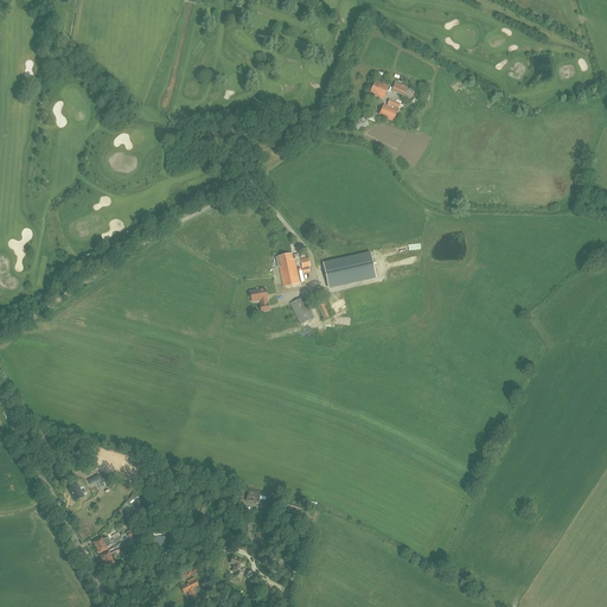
[(376,81),(370,94),(383,100),(389,85),(376,81)]
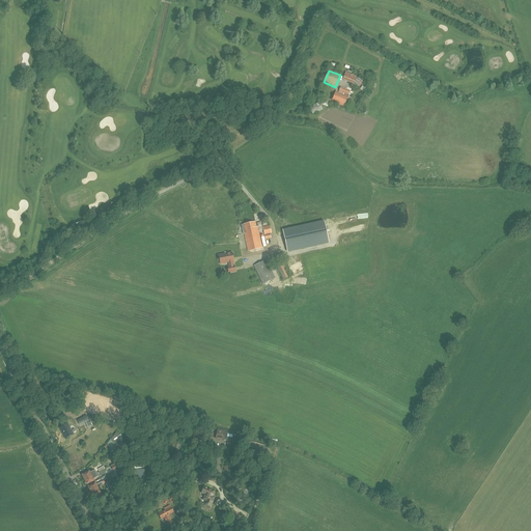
[(342,80),(353,84),(352,85),(355,88),(357,90),(362,82),(357,78),(355,80),(357,76),(346,72),(342,80)]
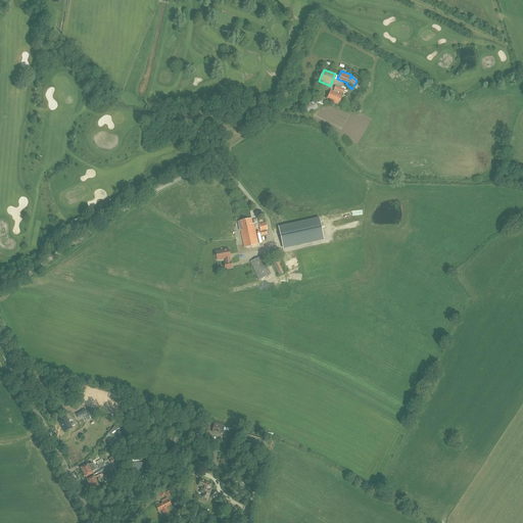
[(333,102),(339,105),(340,104),(339,104),(343,94),(345,95),(347,91),(345,90),(345,89),(335,85),(333,91),(331,90),(326,100),(326,101),(332,104),(333,102)]
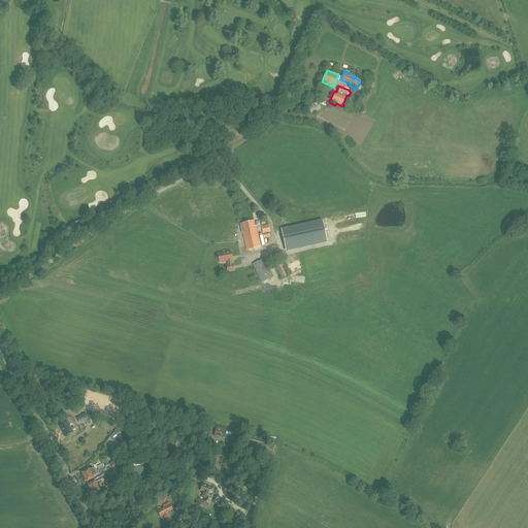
[(323,97),(320,103),(327,106),(329,99),(323,97)]
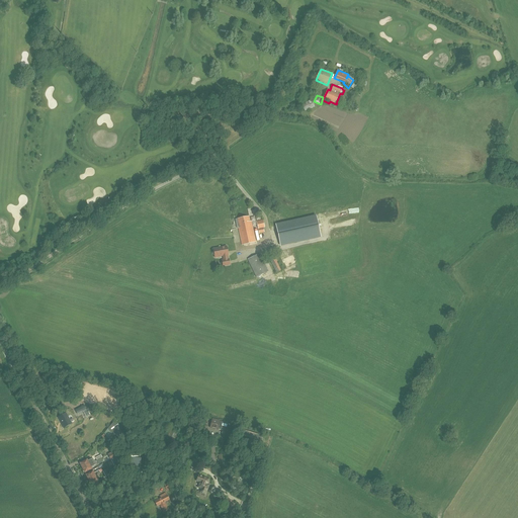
[(301,105),(305,111),(315,106),(312,100),(301,105)]
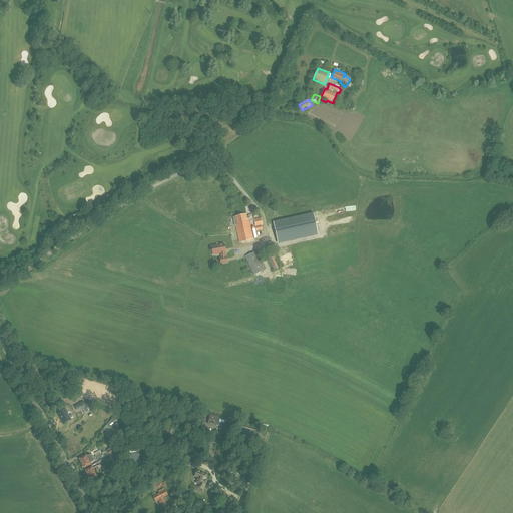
[(213,117),(215,122),(224,117),(221,113),(213,117)]
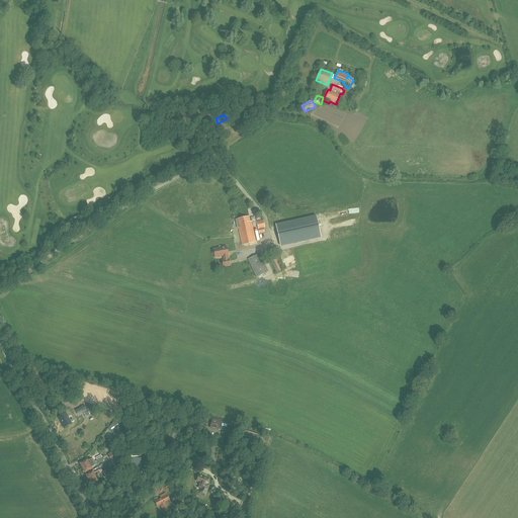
[(203,121),(213,135),(214,136),(219,144),(225,140),(220,133),(208,117),(203,121)]
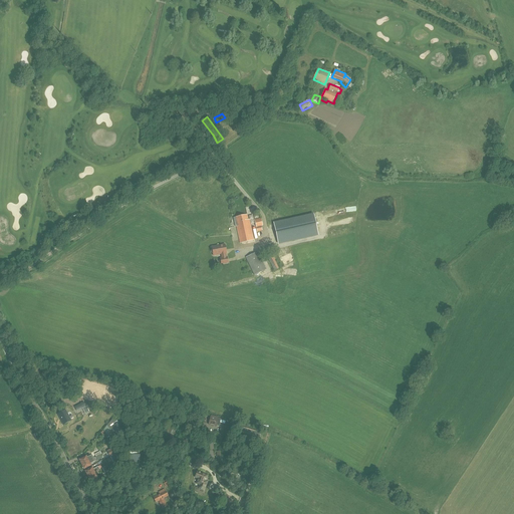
[(314,214),(274,223),(279,243),(286,241),(318,234),(314,214)]
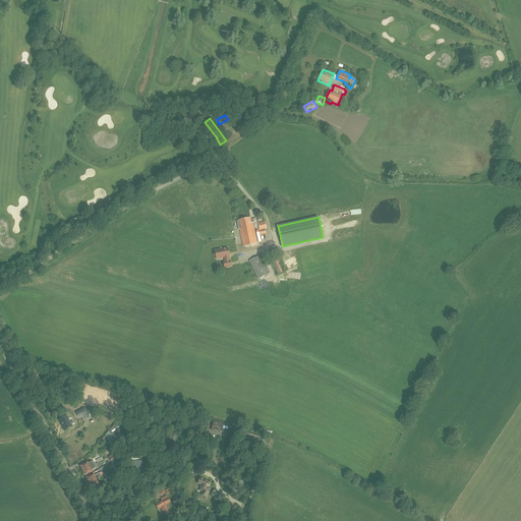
[(251,223),(250,218),(237,221),(239,229),(240,229),(243,246),(257,243),(252,223),(251,223)]
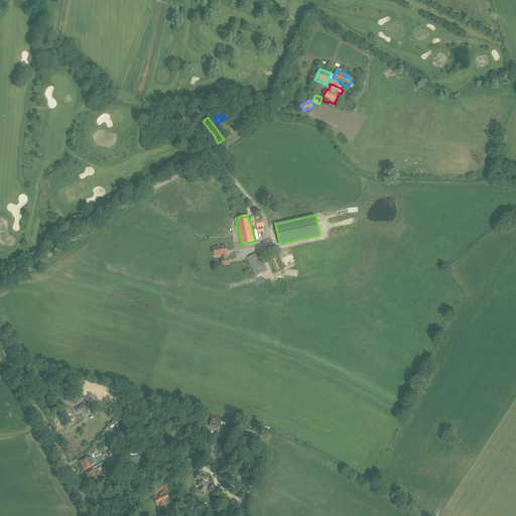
[(255,221),(258,233),(263,232),(262,227),(264,227),(262,219),(255,221)]
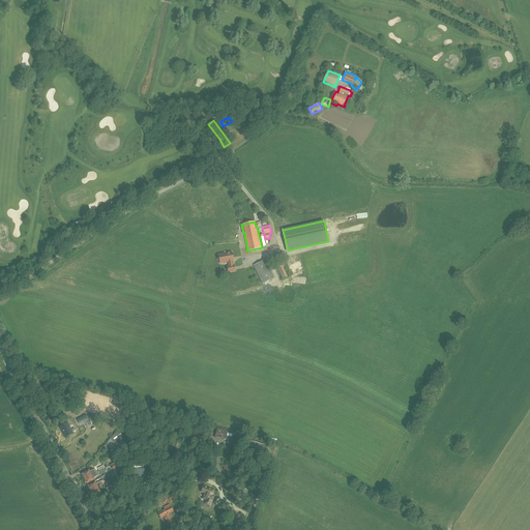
[(217,259),(217,260),(217,261),(218,261),(219,262),(219,264),(228,262),(229,266),(227,266),(228,272),(236,271),(235,265),(233,265),(233,262),(234,261),(232,252),(217,254),(218,257),(217,257),(217,258),(217,259)]
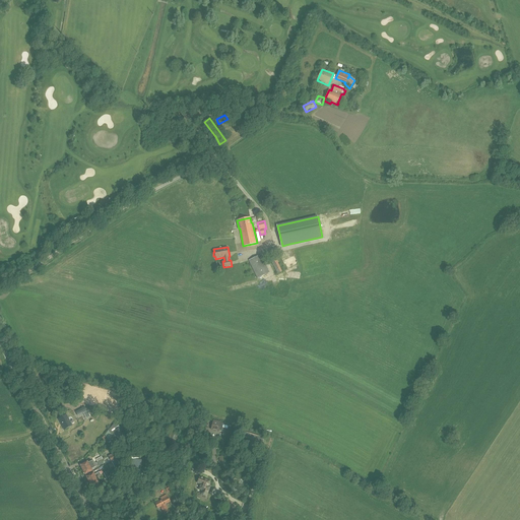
[(249,260),(257,278),(269,273),(260,255),(249,260)]
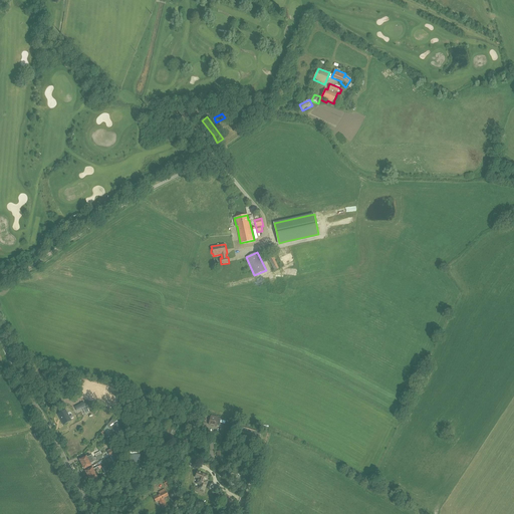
[(271,252),(266,254),(274,271),(279,268),(271,252)]
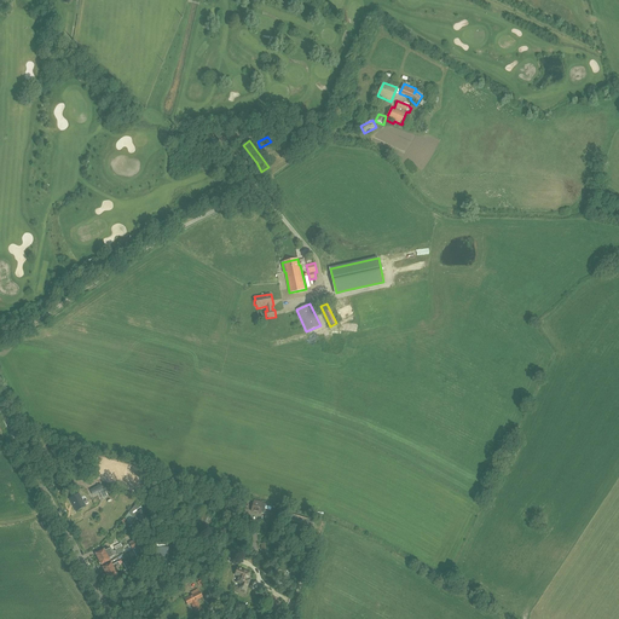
[(102,485),(91,490),(92,493),(99,490),(103,498),(108,496),(104,487),(103,489),(102,485)]
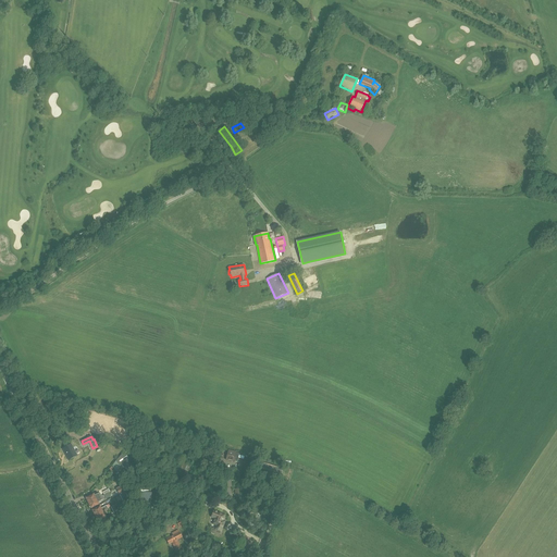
[(76,456),(71,445),(63,449),(69,460),(76,456)]
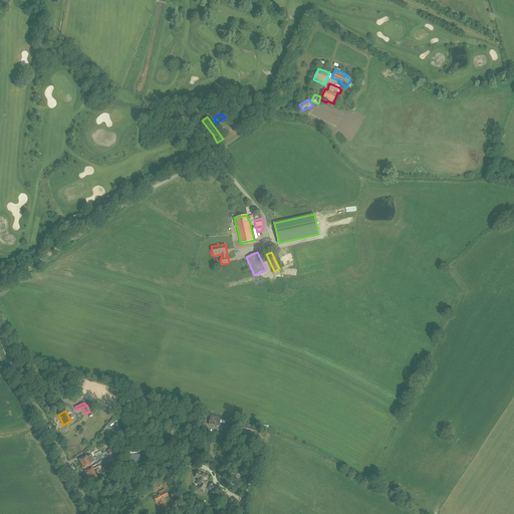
[(211,416),(209,424),(216,426),(219,427),(220,423),(225,424),(226,421),(221,420),(221,419),(218,418),(211,416)]
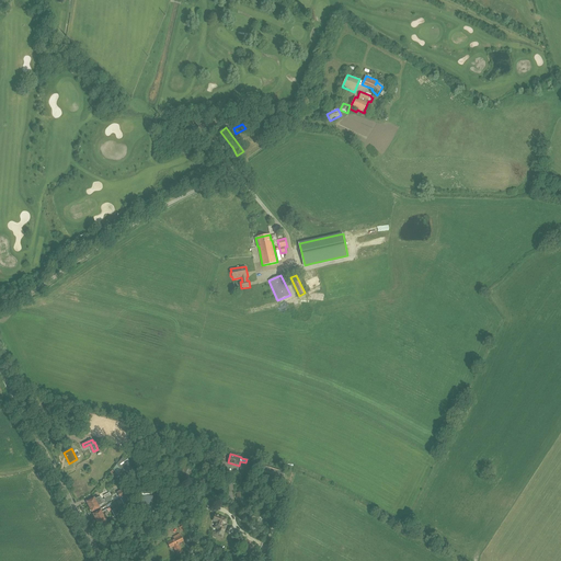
[(128,471),(129,473),(136,469),(129,460),(125,464),(122,458),(117,465),(122,471),(125,470),(126,472),(128,471)]
